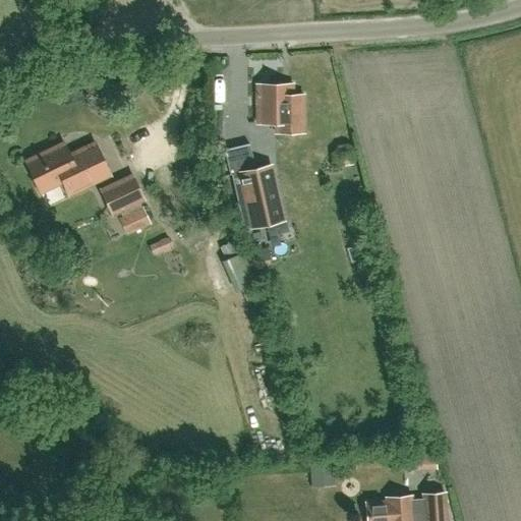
[(293,96),(292,83),(256,84),(256,124),(275,124),(275,133),(303,132),(303,96),(293,96)]
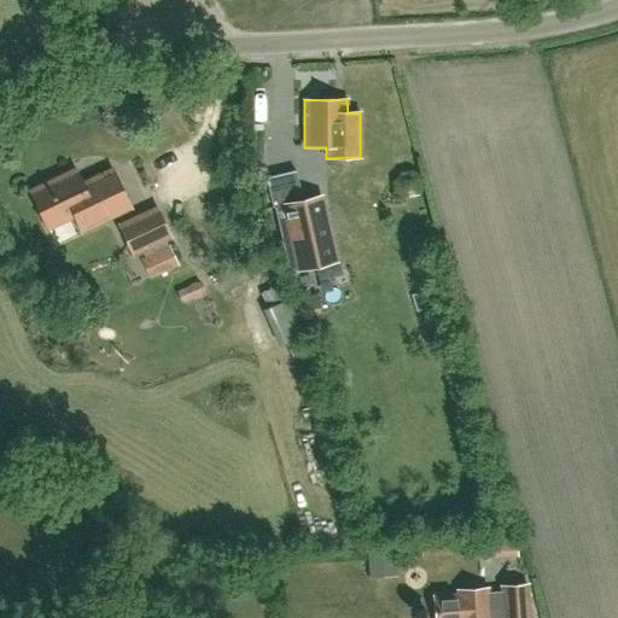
[(275,193),(305,188),(303,173),(273,178),(275,193)]
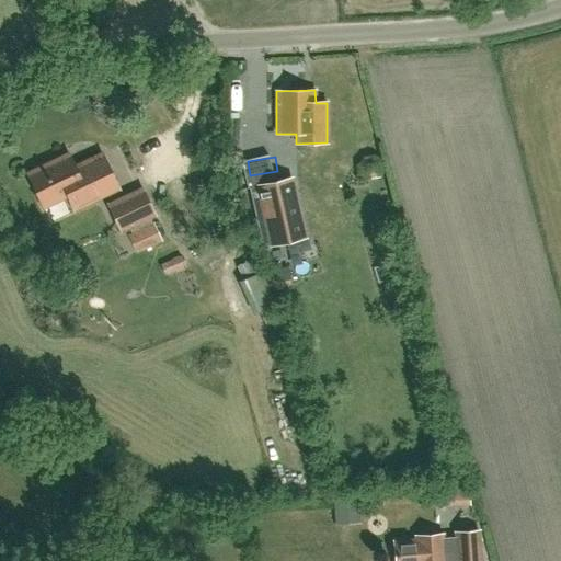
[(69,196),(102,181),(93,160),(76,168),(70,158),(47,169),(46,165),(29,174),(44,205),(68,193),(69,196)]
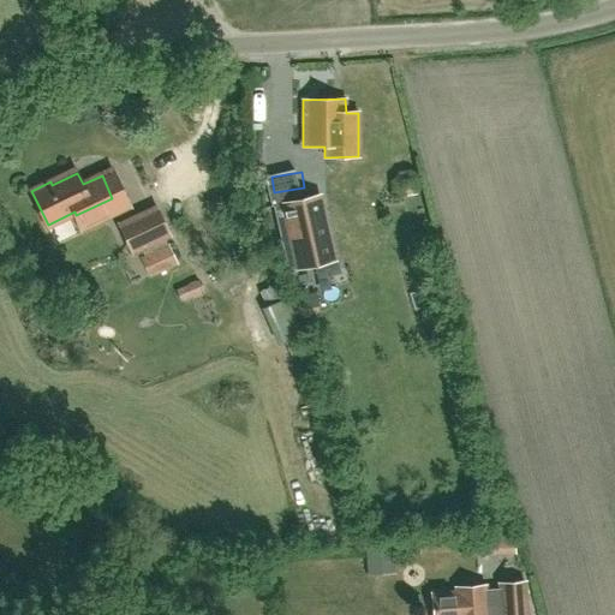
[(318,196),(282,203),(297,269),(333,261),(318,196)]
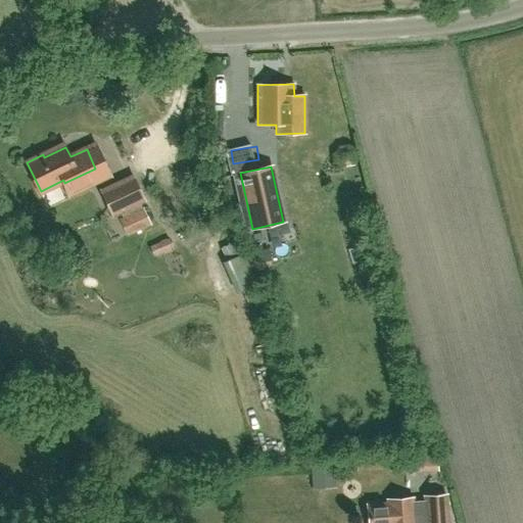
[(135,180),(103,194),(114,219),(146,203),(135,180)]
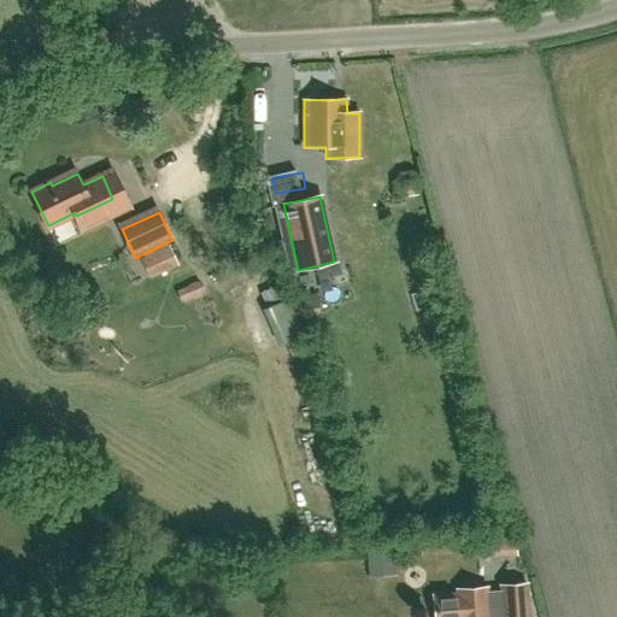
[(145,257),(144,258),(152,277),(180,264),(170,246),(169,246),(145,257)]
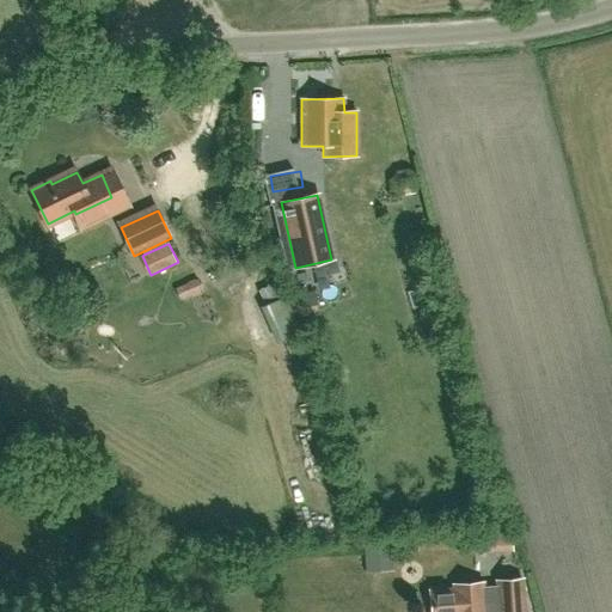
[(487,537),(488,554),(519,551),(519,534),(487,537)]
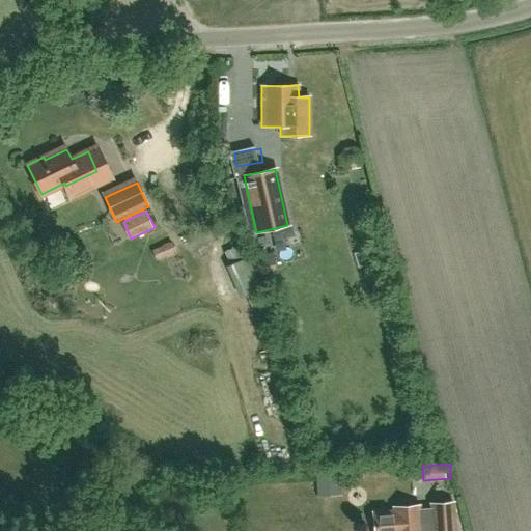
[(432,508),(434,530),(454,530),(453,503),(432,504),(432,508)]
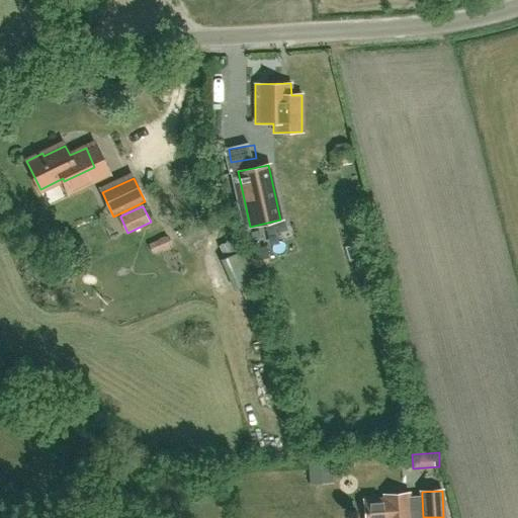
[(384,495),(384,498),(364,500),(365,517),(423,517),(422,496),(410,497),(410,493),(384,495)]
